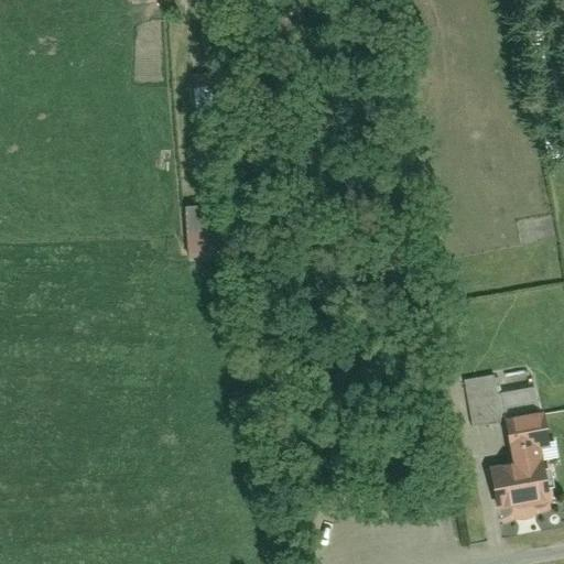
[(203,136),(220,136),(217,72),(199,73),(203,136)]
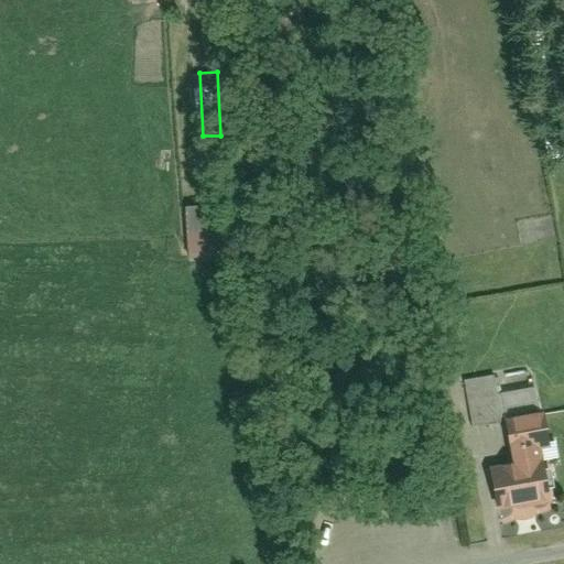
[(495,375),(464,379),(470,421),(500,416),(497,391),(495,375)]
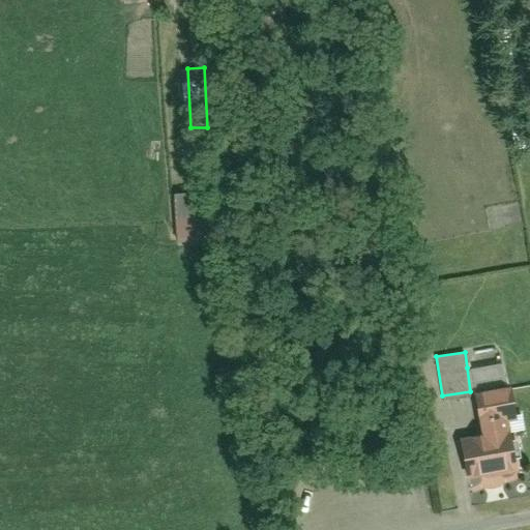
[(505,386),(502,362),(467,367),(470,391),(505,386)]
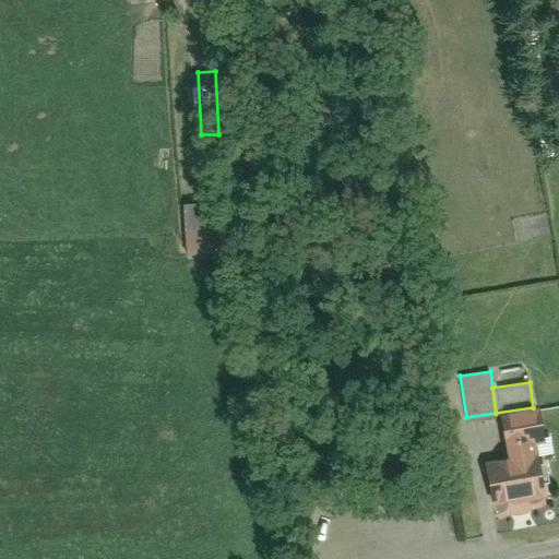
[(542,438),(537,407),(533,407),(496,413),(500,443),(534,439),(542,438)]
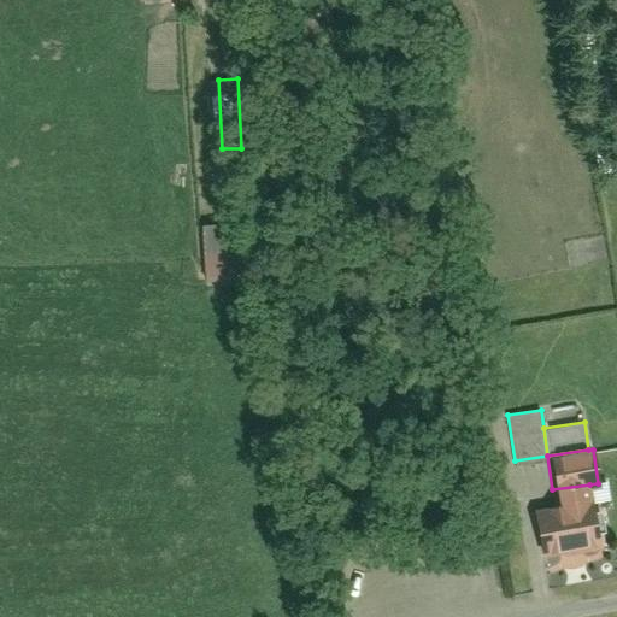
[(589,485),(552,489),(554,507),(593,503),(589,485)]
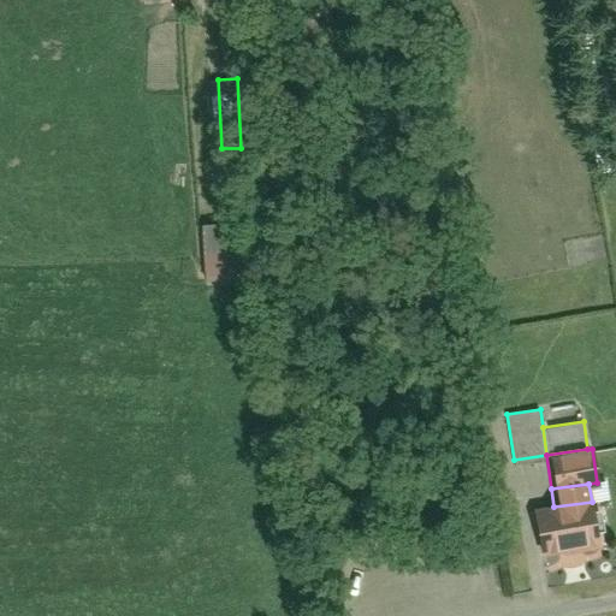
[(554,507),(532,510),(538,552),(598,544),(592,502),(554,507)]
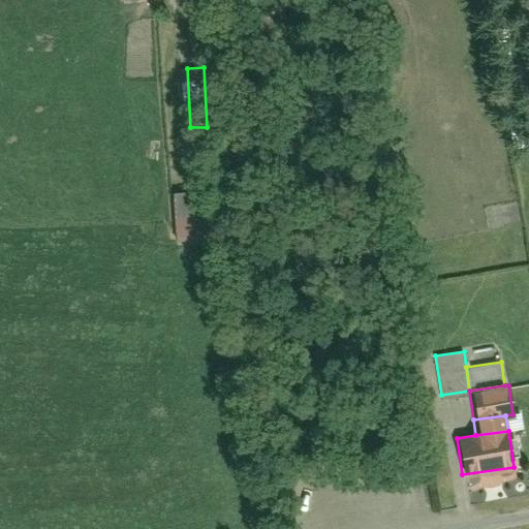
[(479,474),(478,486),(504,486),(505,474),(479,474)]
